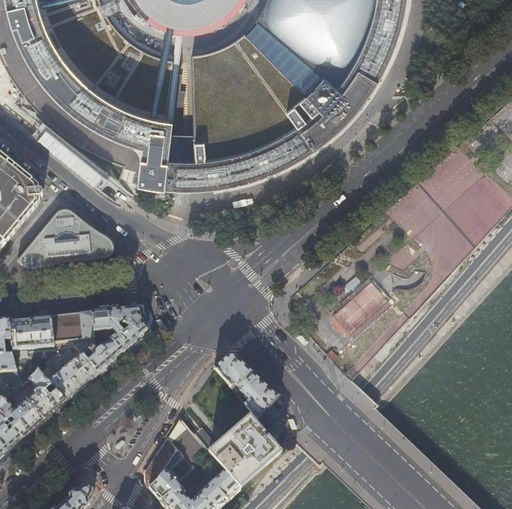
[(379,74),(382,69),(388,56),(394,43),(398,29),(402,15),(405,1),(405,0),(6,0),(9,12),(13,24),(17,36),(22,47),(28,58),(34,69),(42,79),(50,89),(58,98),(68,106),(77,114),(88,121),(98,127),(110,133),(121,138),(133,142),(145,145),(142,158),(138,181),(155,184),(163,185),(169,186),(183,187),(198,186),(212,185),(226,183),(240,180),(254,176),(267,172),(280,166),(293,159),(306,152),(317,144),(329,135),(339,126),(349,115),(355,109),(359,105),(367,93),(375,81),(379,74)]
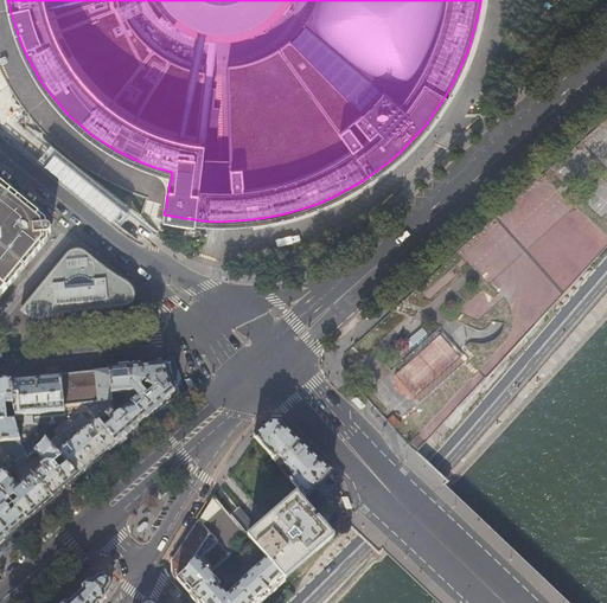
[(11,188),(0,179),(0,190),(6,194),(11,188)]
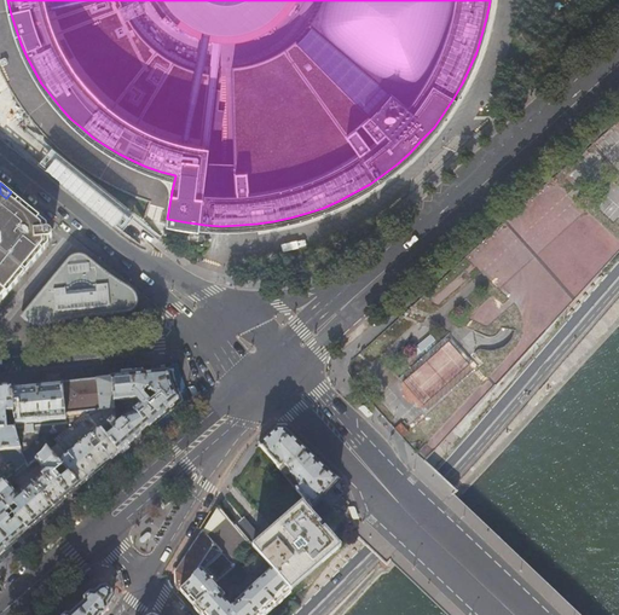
[(34,259),(47,242),(47,237),(48,236),(51,235),(51,233),(52,231),(51,228),(48,227),(47,226),(47,222),(40,216),(27,204),(11,192),(6,198),(0,206),(0,300),(5,294),(22,273),(34,259)]
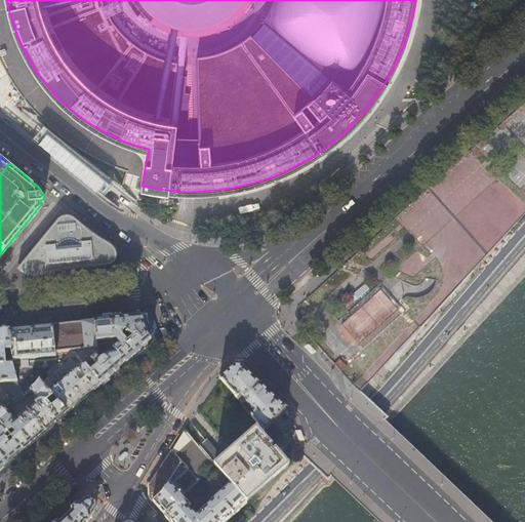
[(26,256),(16,268),(18,271),(23,273),(25,274),(28,275),(34,276),(40,276),(41,275),(45,276),(49,277),(67,275),(93,272),(98,271),(101,270),(104,268),(106,265),(111,264),(113,264),(115,261),(116,258),(117,256),(117,255),(117,253),(116,250),(115,249),(108,244),(96,234),(76,217),(71,213),(67,213),(59,214),(51,226),(41,238),(26,256)]
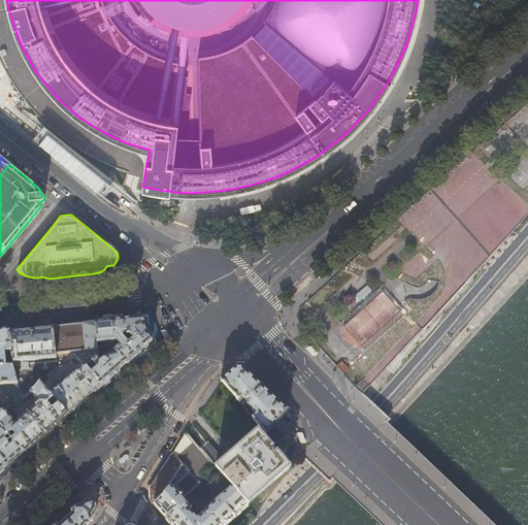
[(159,341),(149,314),(143,315),(146,325),(152,337),(136,352),(131,356),(135,361),(159,341)]
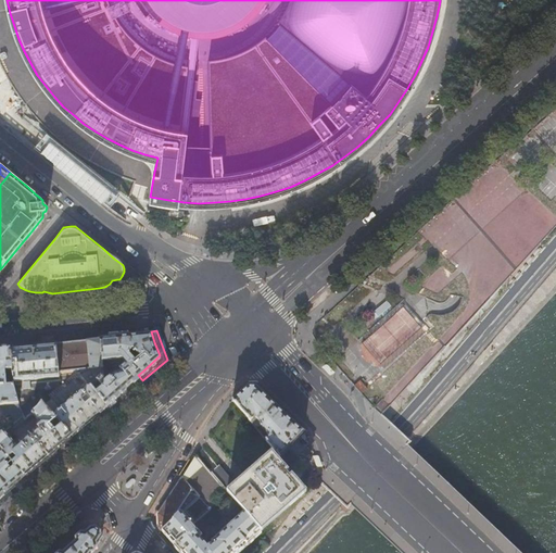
[(100,336),(102,357),(113,356),(118,363),(108,371),(106,366),(103,366),(103,372),(90,384),(106,402),(118,391),(138,375),(143,371),(160,355),(154,342),(151,331),(126,334),(100,336)]
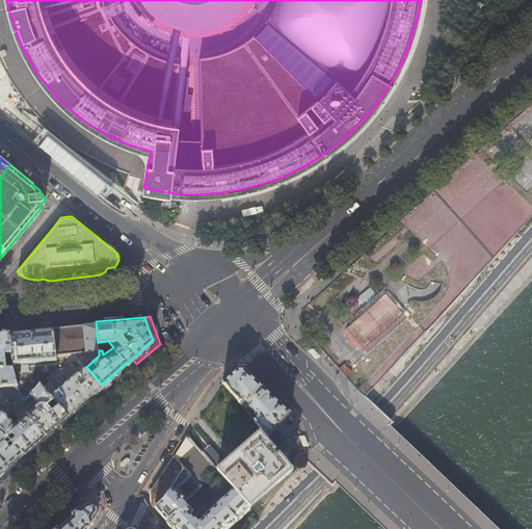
[(59,325),(53,326),(56,354),(56,356),(70,354),(70,351),(81,350),(81,352),(76,353),(78,355),(86,367),(99,355),(99,350),(98,342),(96,321),(77,323),(59,325)]
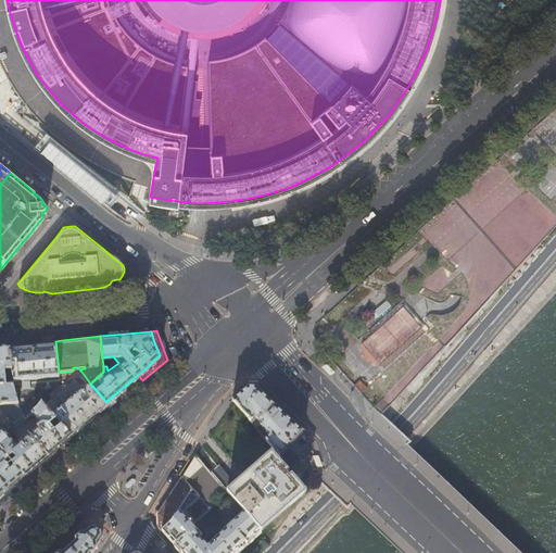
[(24,344),(10,346),(14,378),(13,378),(13,381),(32,379),(30,374),(59,371),(55,341),(46,342),(24,344)]
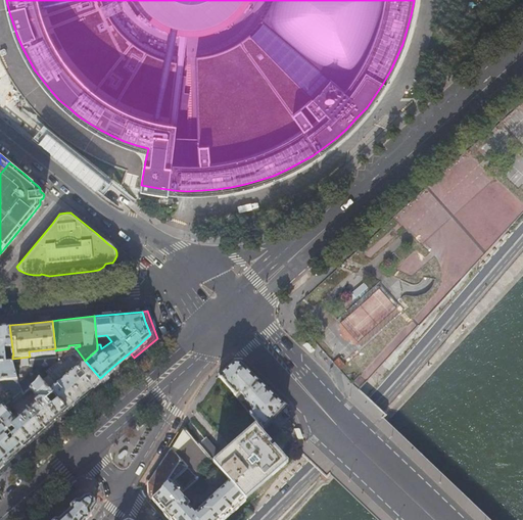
[(12,356),(13,356),(9,325),(0,325),(0,378),(17,376),(12,359),(12,356)]
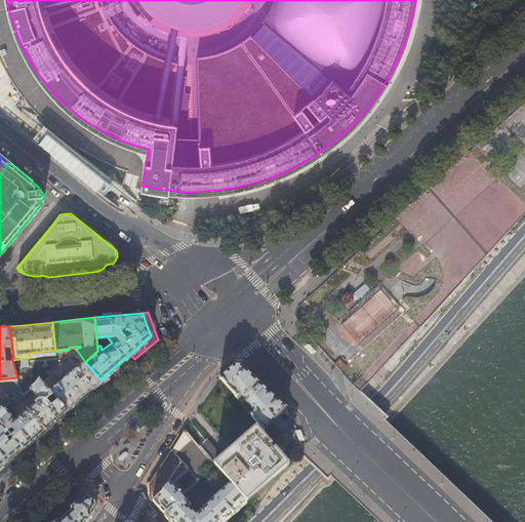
[(40,377),(30,358),(12,360),(17,377),(22,389),(23,392),(24,393),(30,388),(36,384),(39,377),(50,390),(51,390),(67,408),(86,392),(101,379),(85,362),(77,351),(49,374),(40,377)]
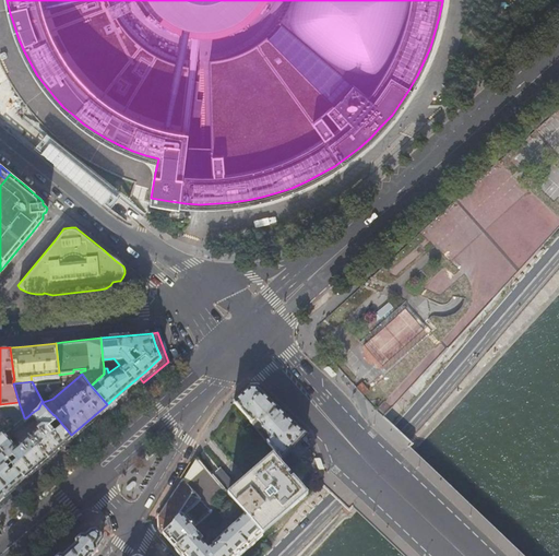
[(249,386),(234,399),(258,427),(262,423),(263,424),(262,426),(268,433),(270,433),(272,436),(268,440),(281,457),(306,430),(282,407),(258,386),(249,386)]
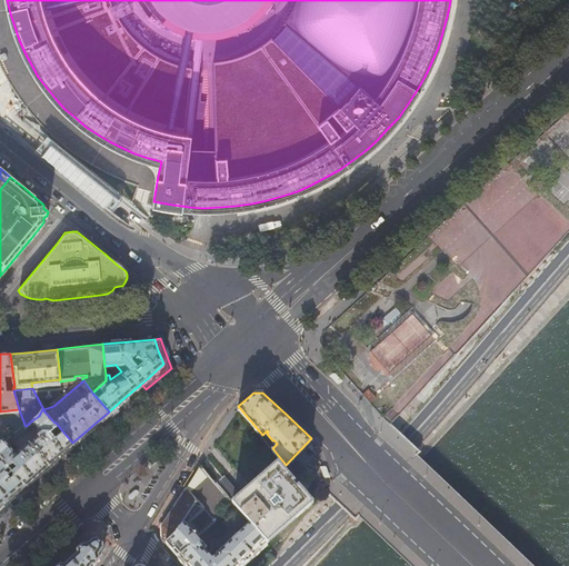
[(0,435),(2,434),(6,437),(11,433),(23,421),(19,409),(0,411),(0,435)]
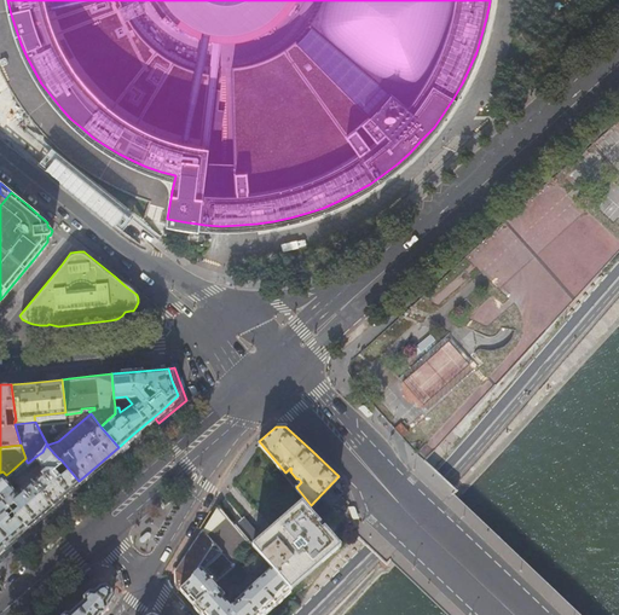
[(42,452),(35,457),(46,469),(33,481),(32,480),(22,488),(22,489),(24,492),(22,495),(16,488),(18,486),(16,482),(12,485),(5,476),(0,480),(0,494),(1,497),(28,526),(41,514),(68,491),(79,481),(61,459),(59,459),(46,445),(42,452)]
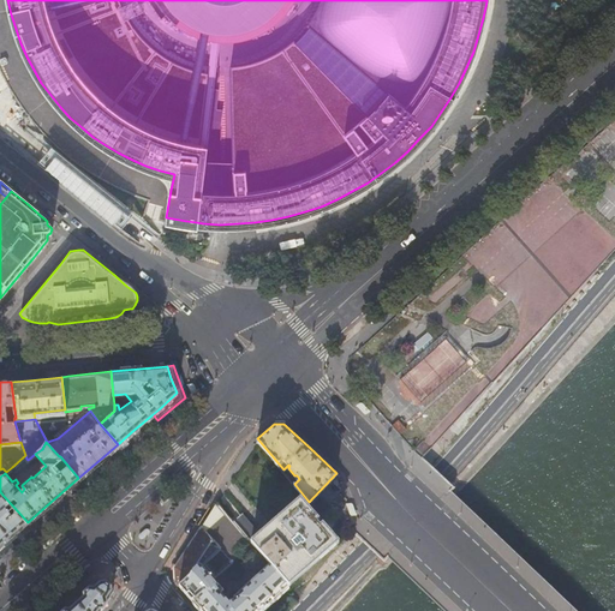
[(15,471),(27,459),(25,455),(12,467),(15,471)]
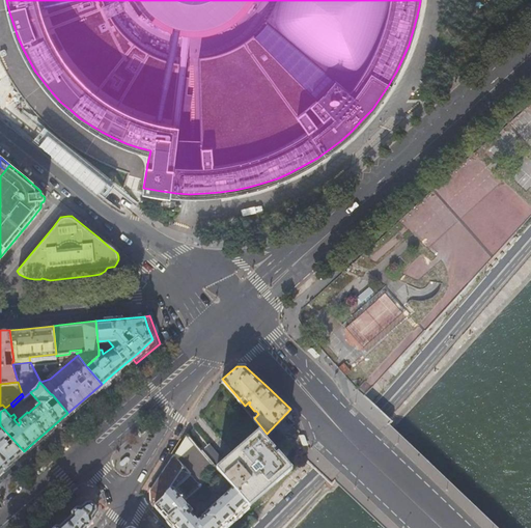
[(64,425),(72,419),(72,418),(67,413),(58,421),(62,425),(64,425)]
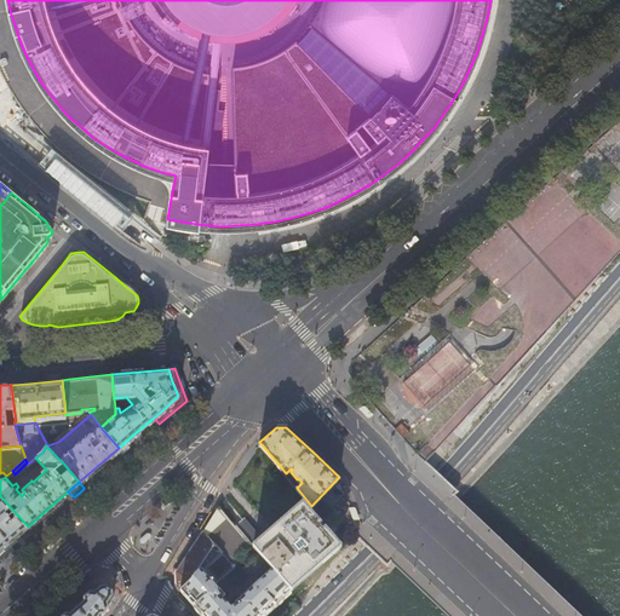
[(0,551),(11,542),(13,540),(19,535),(28,527),(1,498),(0,498),(0,551)]
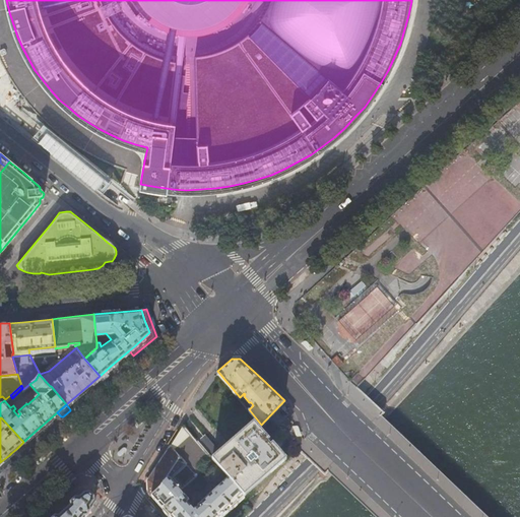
[(242,493),(282,457),(268,441),(270,438),(265,432),(256,423),(243,435),(221,453),(214,459),(228,475),(242,493)]
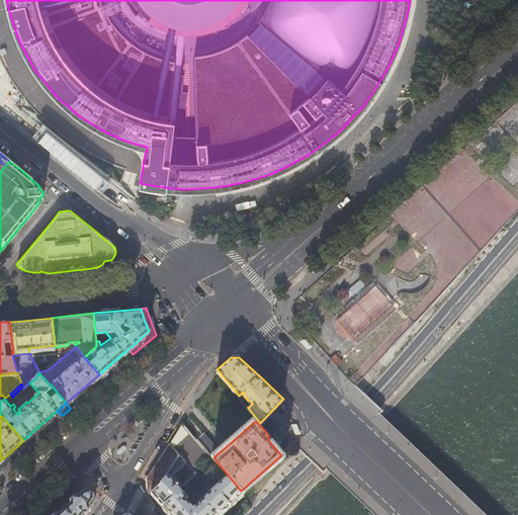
[(194,467),(210,454),(182,422),(177,430),(170,441),(185,459),(193,468),(194,467)]
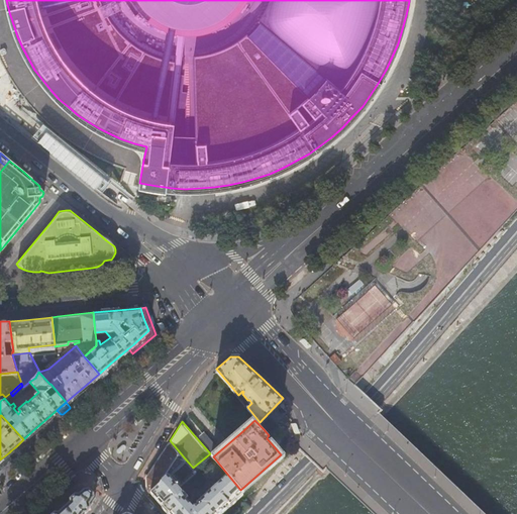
[(185,458),(170,440),(154,464),(147,476),(147,488),(150,491),(160,483),(163,478),(185,458)]
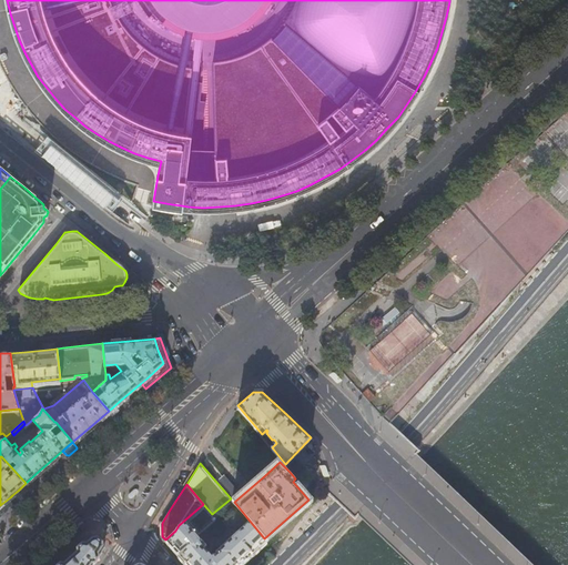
[(0,514),(7,508),(14,502),(10,497),(0,505),(0,514)]
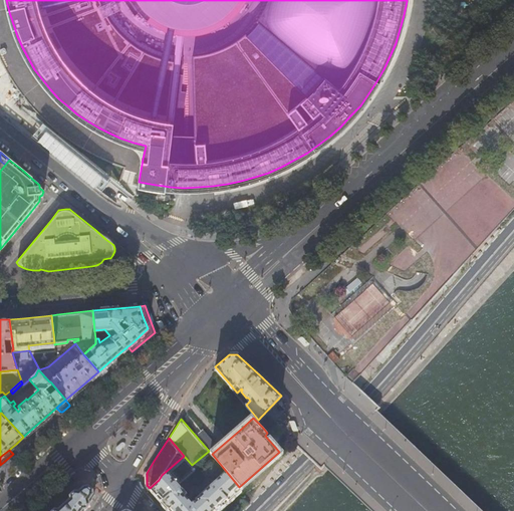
[(217,510),(242,489),(239,487),(225,470),(216,479),(215,478),(208,484),(210,485),(197,497),(198,498),(195,501),(192,498),(190,500),(185,494),(187,492),(182,487),(184,486),(180,482),(196,468),(193,464),(192,465),(184,456),(162,475),(159,480),(150,488),(169,510),(217,510)]
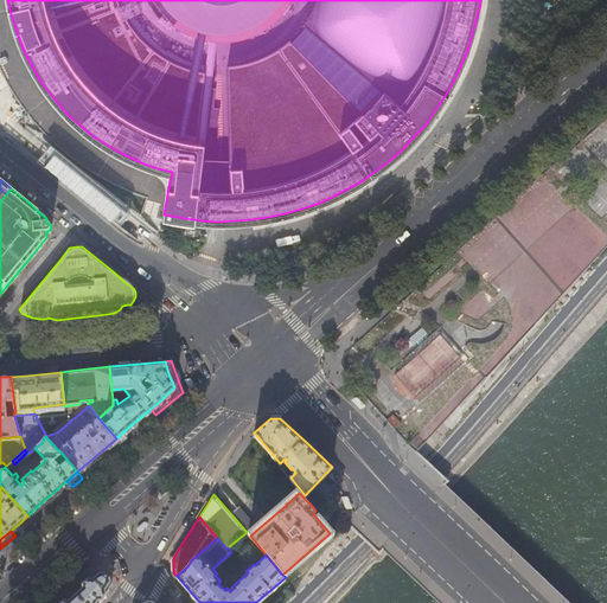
[(71,597),(64,602),(96,602),(110,582),(100,572),(71,597)]
